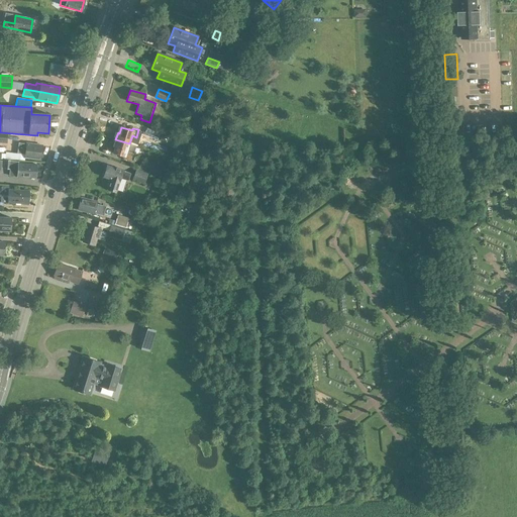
[(160,134),(147,128),(144,134),(157,140),(160,134)]
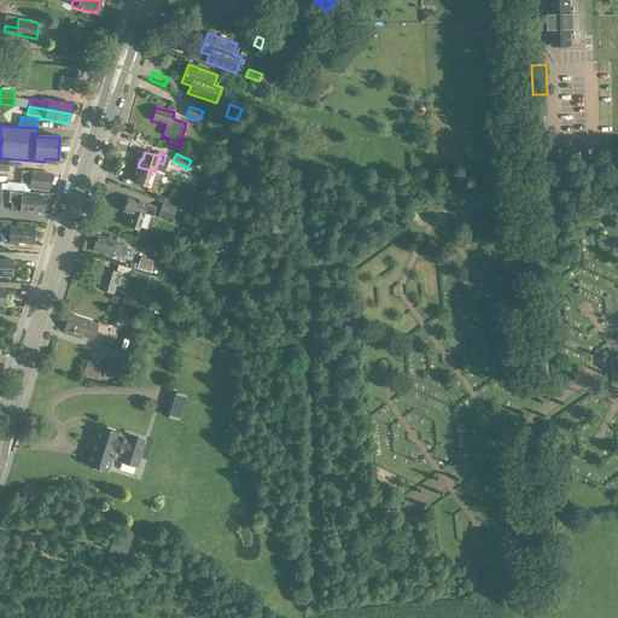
[(138,176),(135,182),(147,187),(147,190),(155,192),(157,184),(152,181),(155,172),(138,167),(135,175),(138,176)]
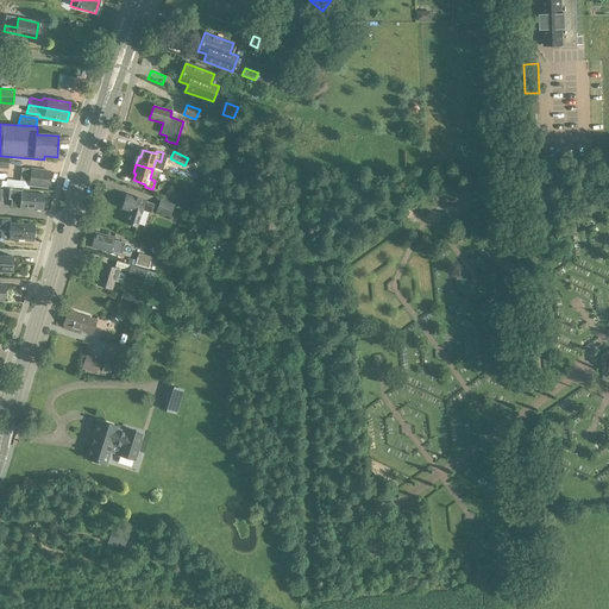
[(22,169),(20,181),(30,182),(29,186),(48,188),(50,171),(31,169),(31,170),(22,169)]
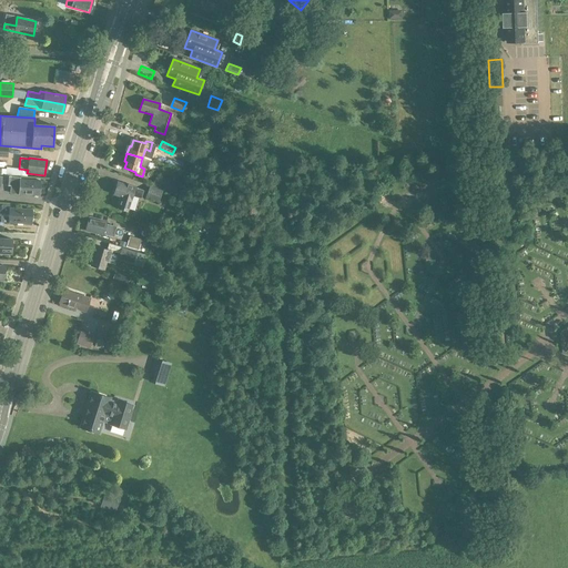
[(11,178),(11,185),(10,194),(39,195),(40,181),(20,180),(20,178),(11,178)]
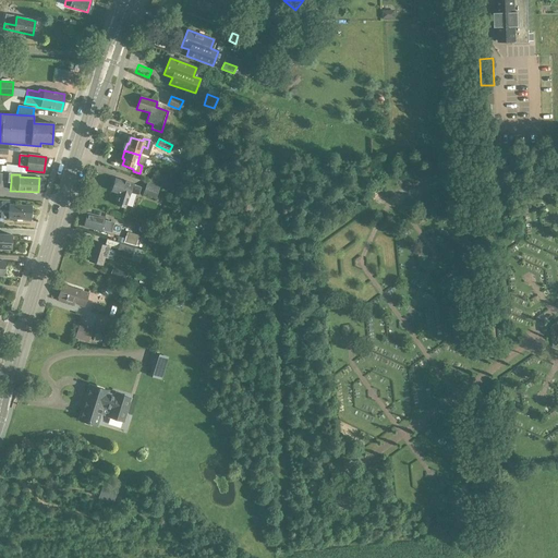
[(174,182),(154,174),(150,183),(171,192),(174,182)]
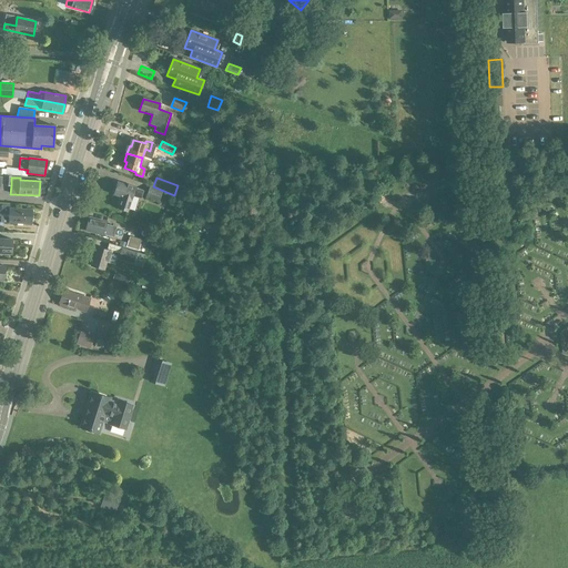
[(135,188),(118,182),(114,195),(122,198),(119,209),(128,211),(132,196),(141,199),(143,191),(135,188)]
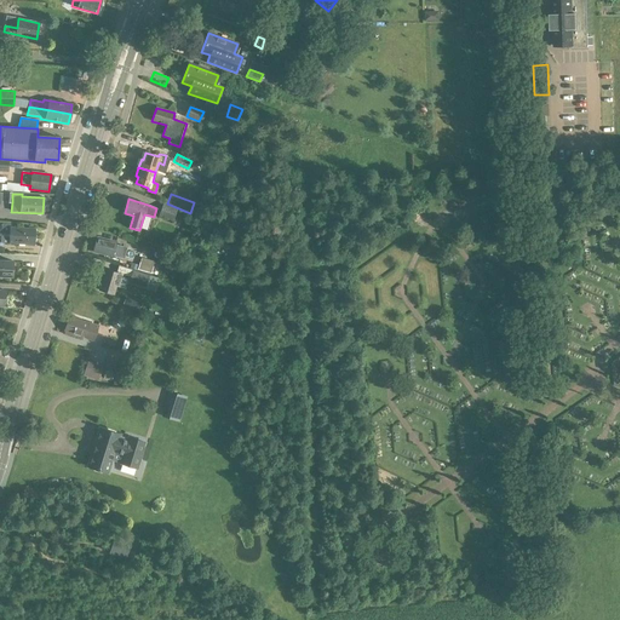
[(164,204),(160,216),(172,220),(177,208),(164,204)]
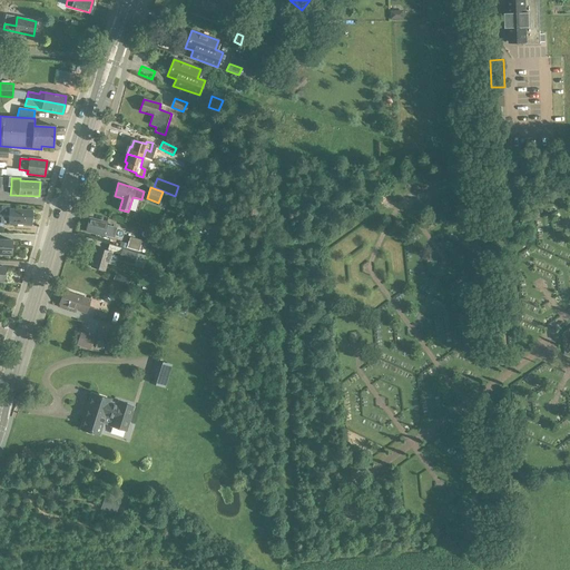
[(1,206),(0,214),(1,214),(1,223),(31,225),(32,210),(11,209),(11,206),(1,206)]
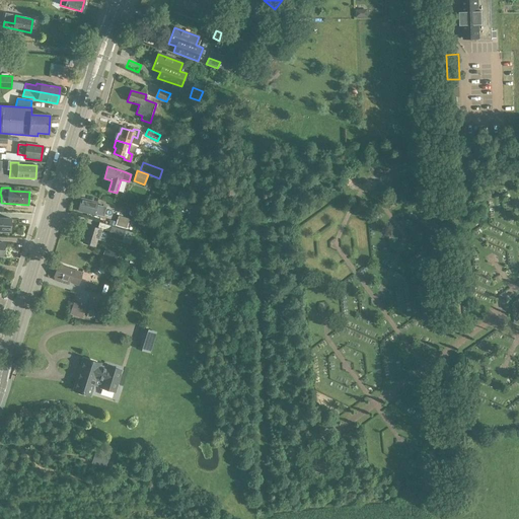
[(81,199),(78,210),(104,217),(106,208),(96,205),(97,203),(81,199)]
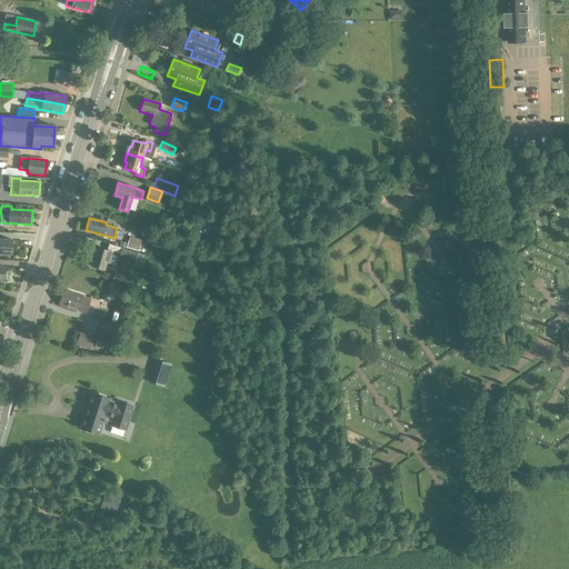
[(130,237),(127,248),(139,251),(142,240),(130,237)]
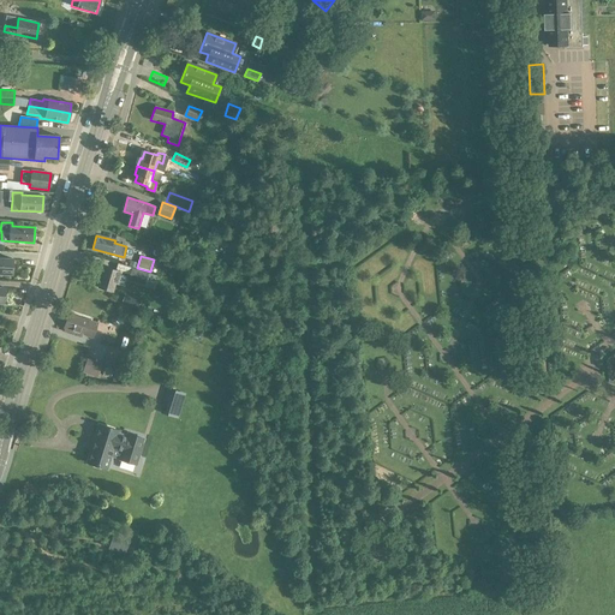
[(0,274),(12,275),(13,260),(0,258),(0,274)]
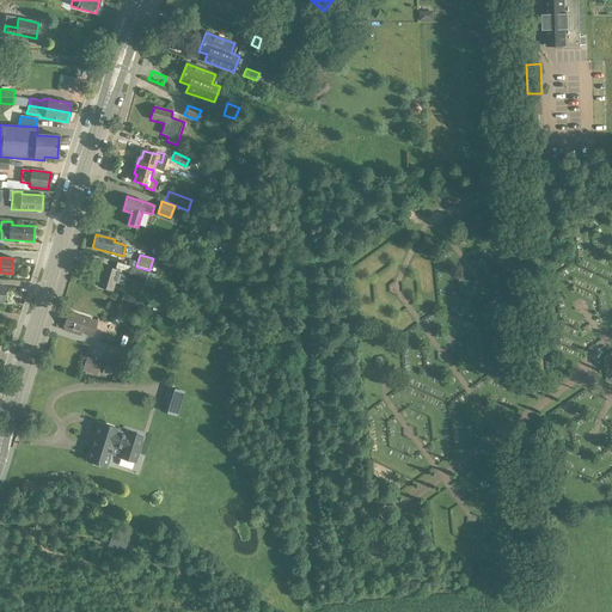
[(112,291),(115,282),(124,285),(127,275),(121,274),(121,270),(105,265),(98,286),(112,291)]
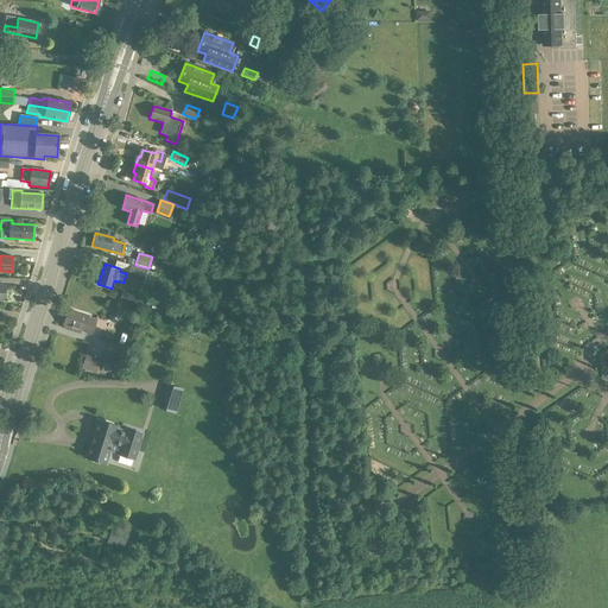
[(146,271),(131,265),(126,278),(143,283),(146,271)]
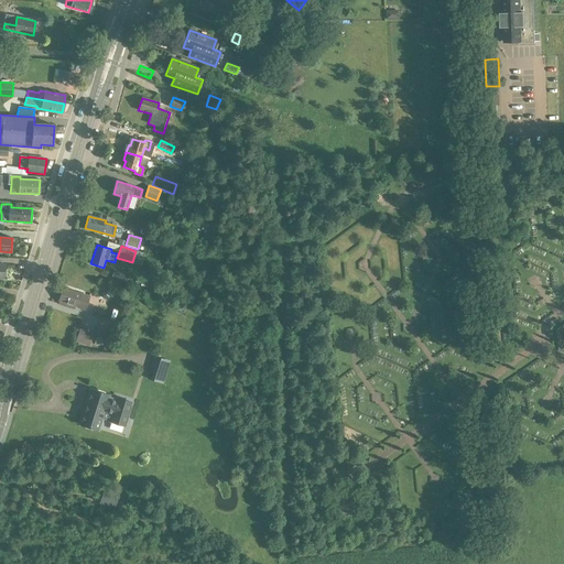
[(58,301),(61,301),(60,304),(74,308),(75,306),(85,310),(89,296),(63,288),(58,301)]
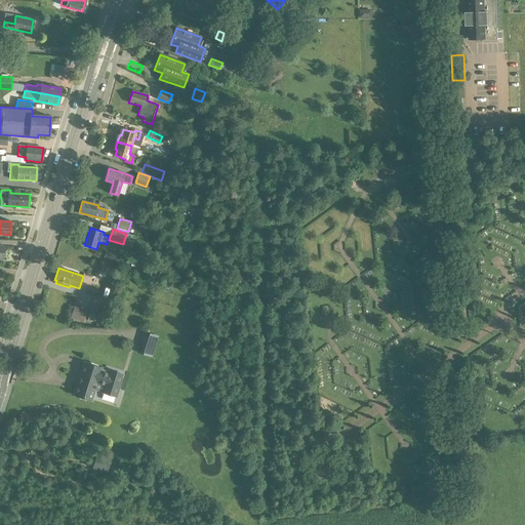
[(98,289),(88,286),(86,293),(96,296),(98,289)]
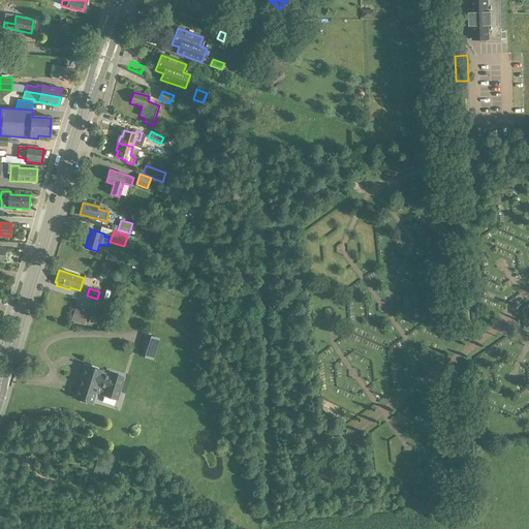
[(91,306),(89,317),(96,318),(98,308),(91,306)]
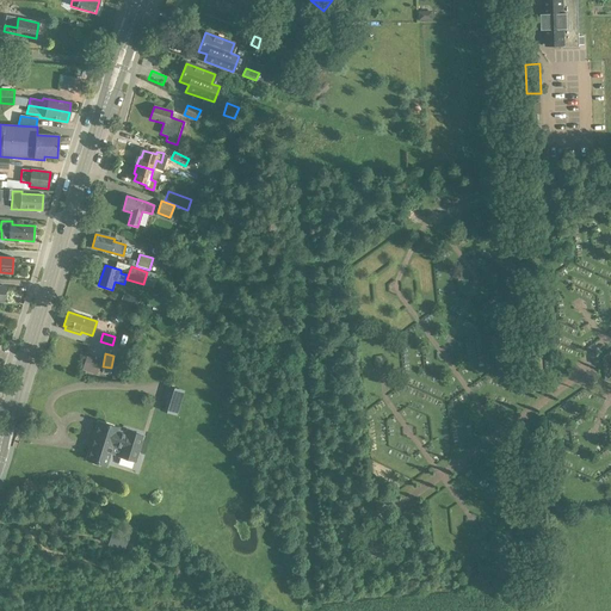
[(177,417),(185,392),(167,386),(159,411),(177,417)]
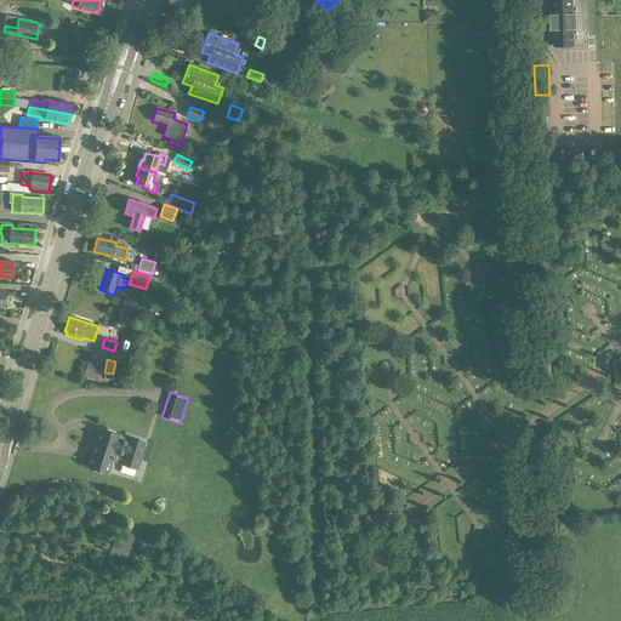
[(98,442),(96,448),(95,448),(93,451),(96,453),(91,467),(89,467),(108,474),(115,454),(124,456),(121,465),(137,469),(146,443),(130,438),(129,442),(120,438),(120,436),(101,429),(97,440),(98,442)]
